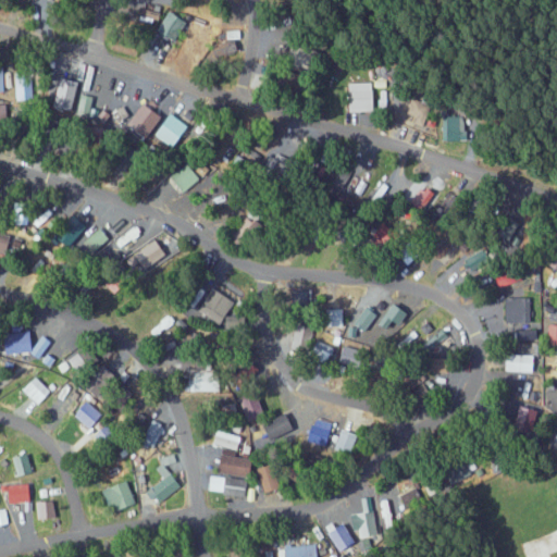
[(185,17),(166,12),(161,33),(180,38),(185,17)]
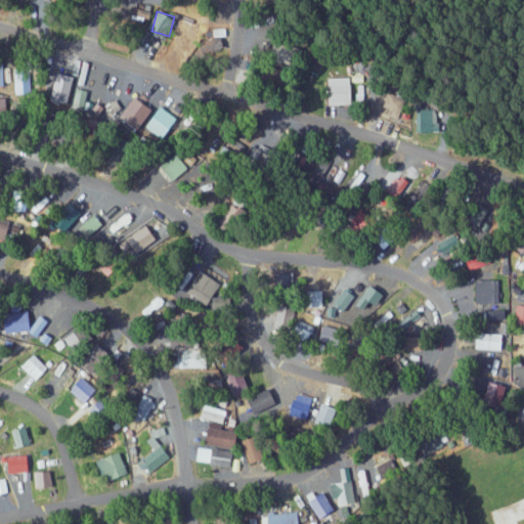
[(300,48),(275,44),(273,55),(298,58),(300,48)]
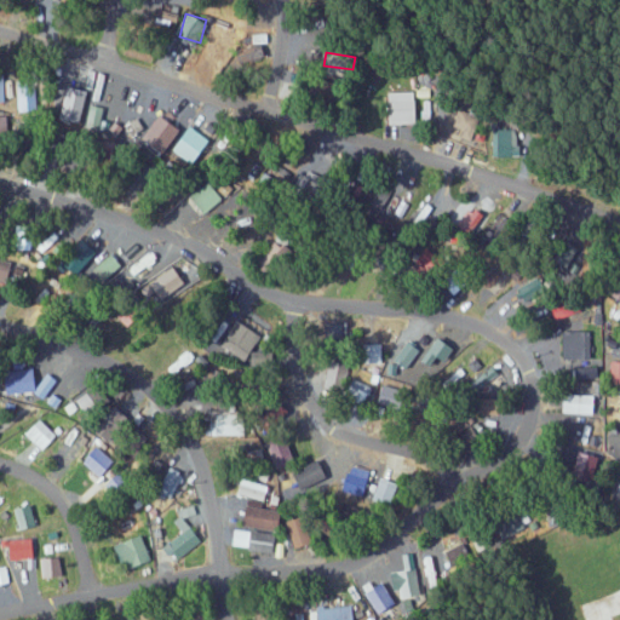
[(18,112),(36,110),(35,80),(17,81),(18,112)]
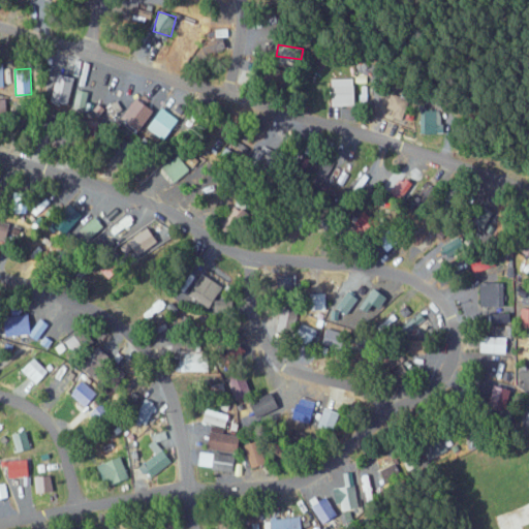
[(73,101),(74,75),(57,74),(56,100),(73,101)]
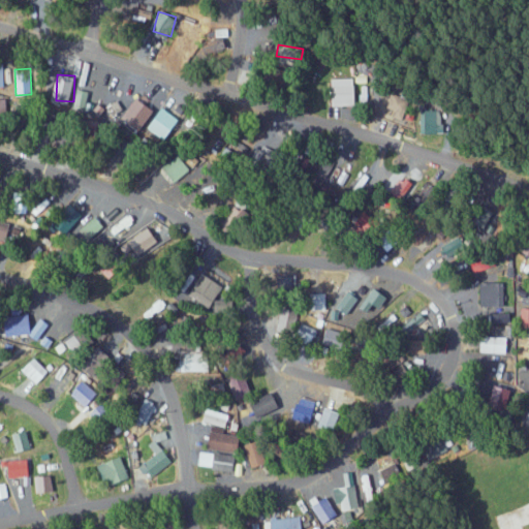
[(331,79),(332,106),(355,105),(354,78),(331,79)]
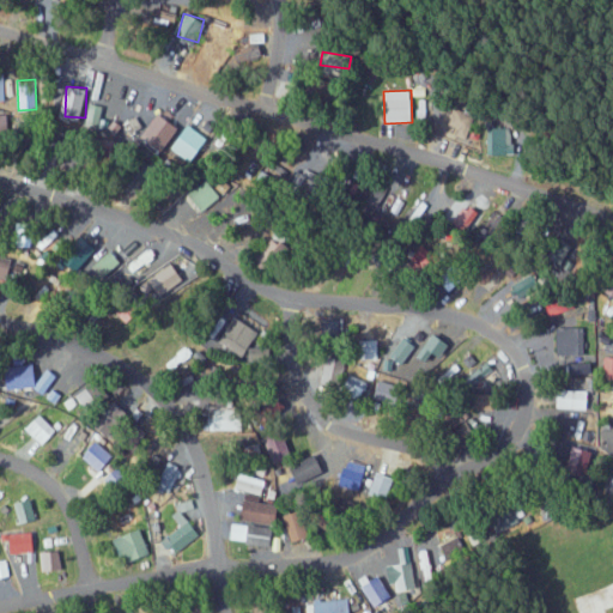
[(455,135),(462,138),(471,115),(454,109),(448,125),(457,129),(455,135)]
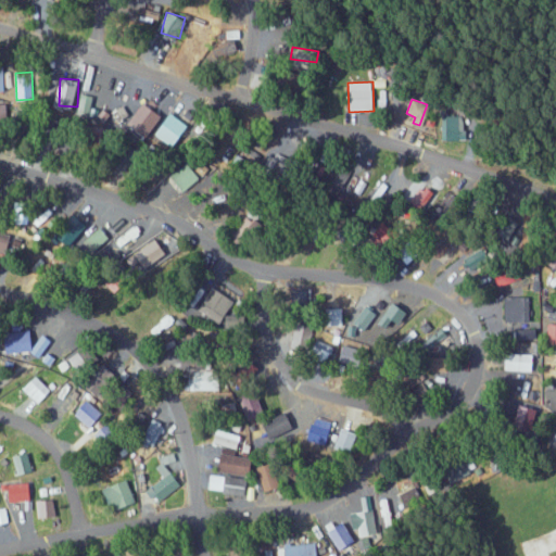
[(163,115),(144,102),(128,124),(147,138),(163,115)]
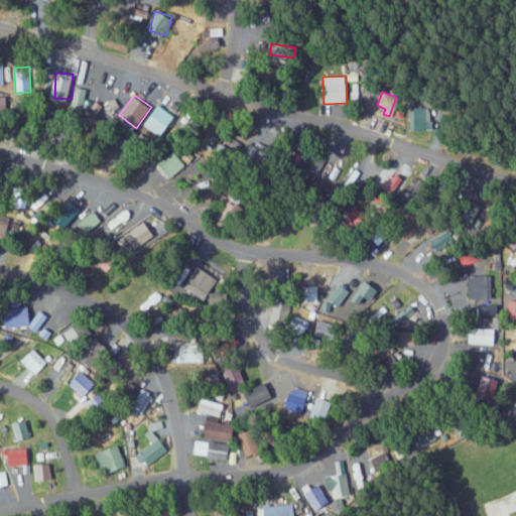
[(8,96),(0,96),(0,117),(9,117),(8,96)]
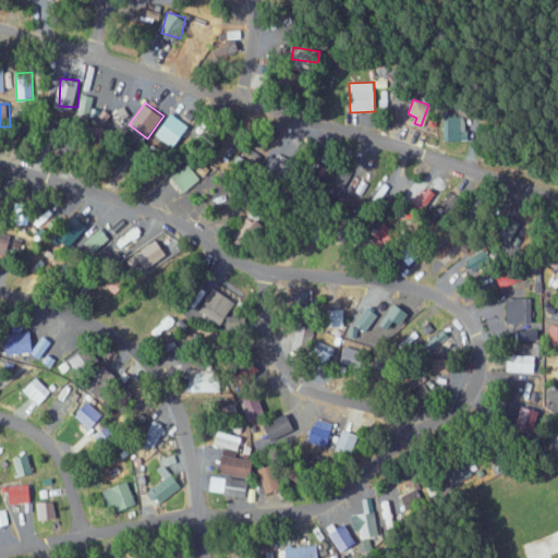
[(156,136),(174,148),(189,125),(170,113),(156,136)]
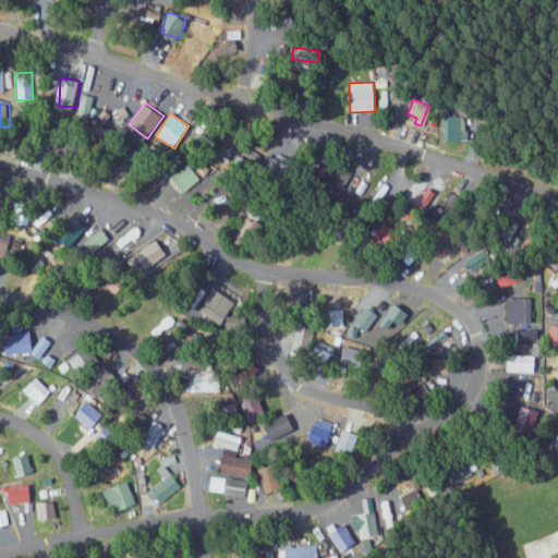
[(252,169),(256,157),(239,150),(234,162),(252,169)]
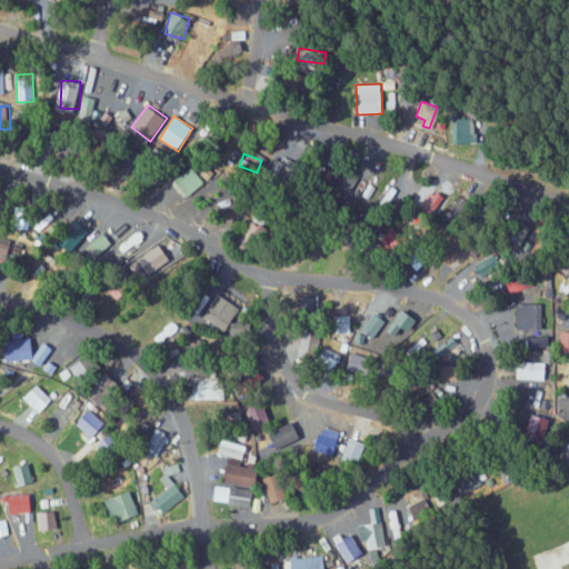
[(205,186),(192,167),(176,179),(187,197),(205,186)]
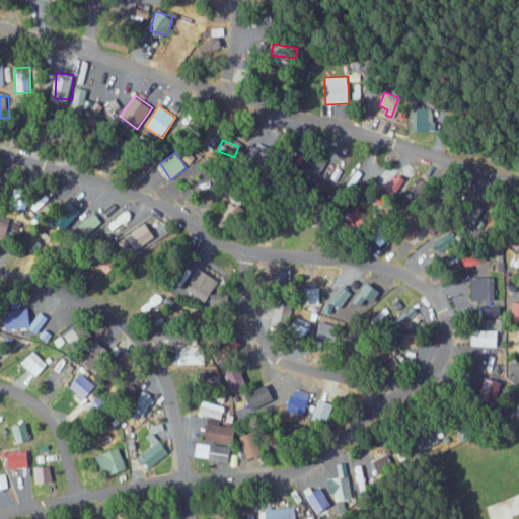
[(245,212),(236,202),(221,216),(230,226),(245,212)]
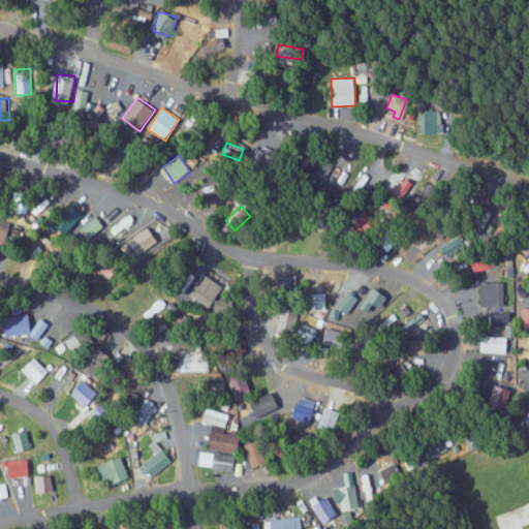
[(10,223),(0,220),(0,239),(5,241),(10,223)]
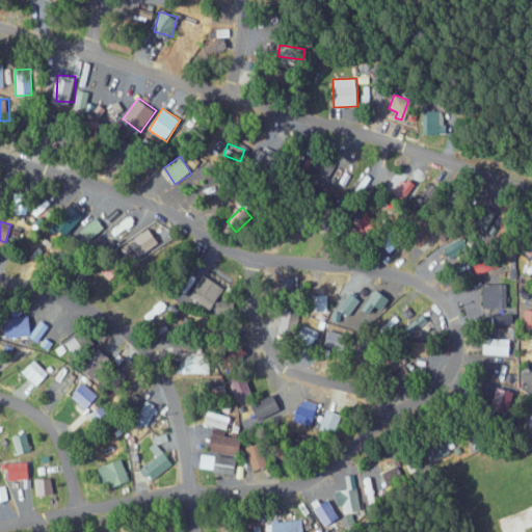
[(139,258),(161,245),(152,229),(130,241),(139,258)]
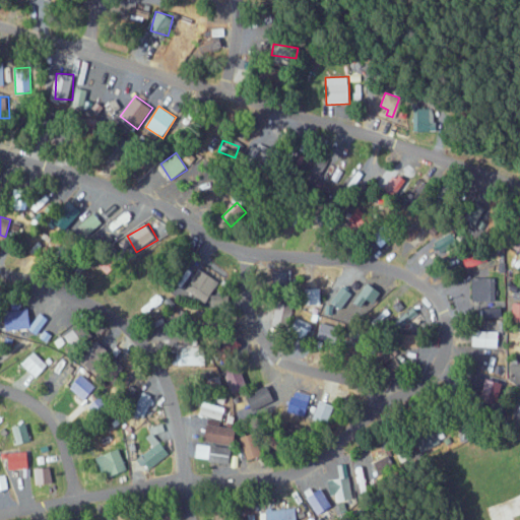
[(204,303),(217,280),(198,269),(185,291),(204,303)]
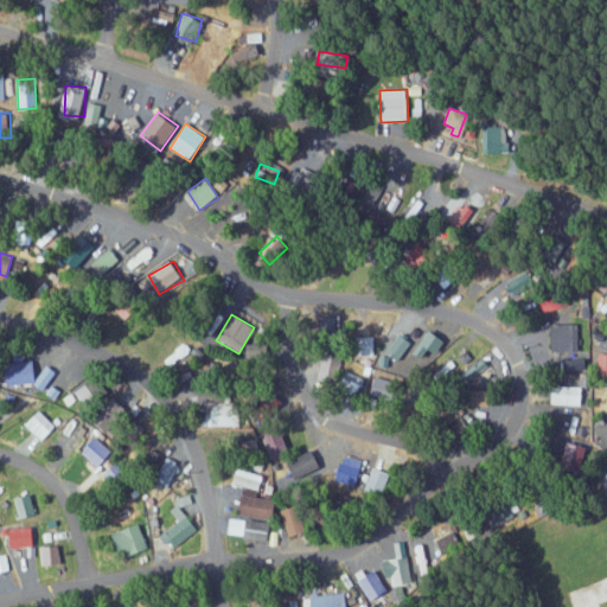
[(579,324),(553,325),(554,355),(580,353),(579,324)]
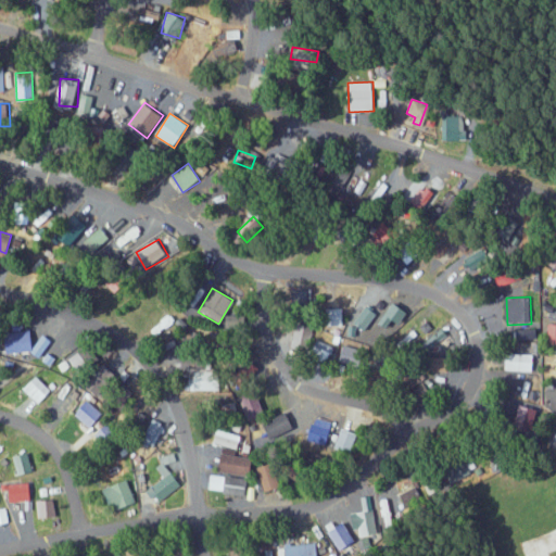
[(409,311),(395,302),(381,324),(395,332),(409,311)]
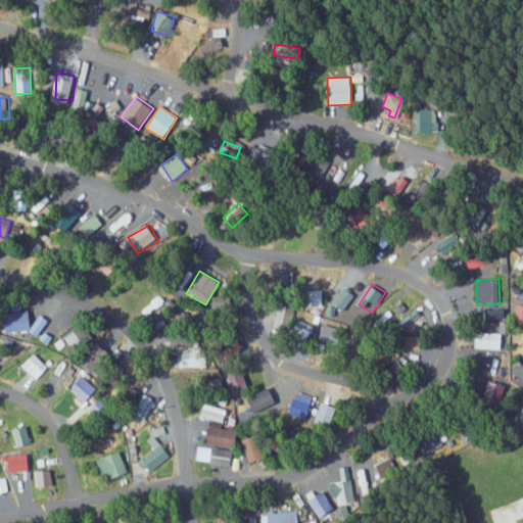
[(334,303),(344,311),(354,294),(344,287),(334,303)]
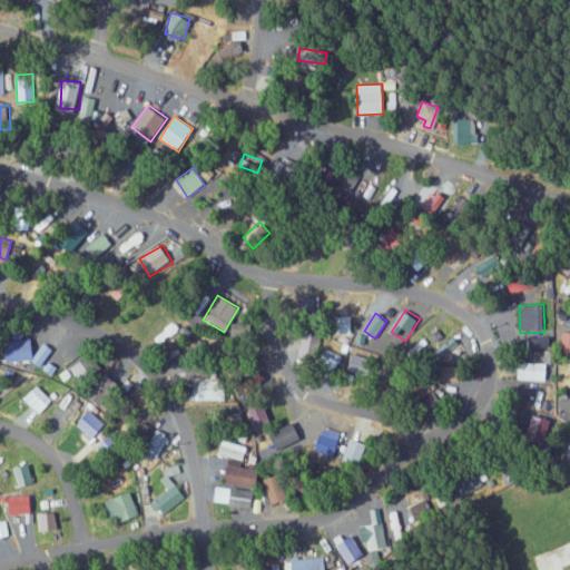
[(154,336),(159,344),(168,337),(174,345),(185,337),(174,322),(154,336)]
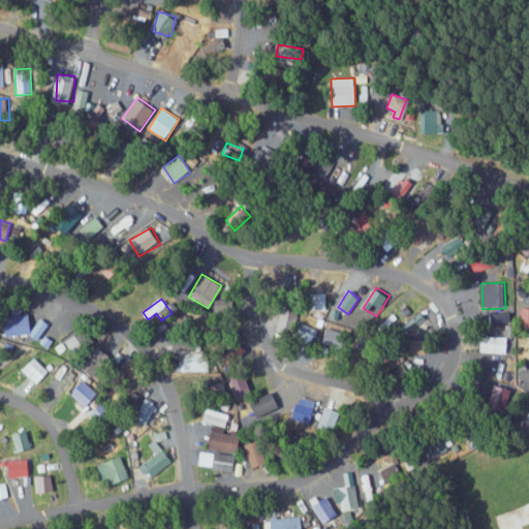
[(278,332),(292,333),(293,310),(279,309),(278,332)]
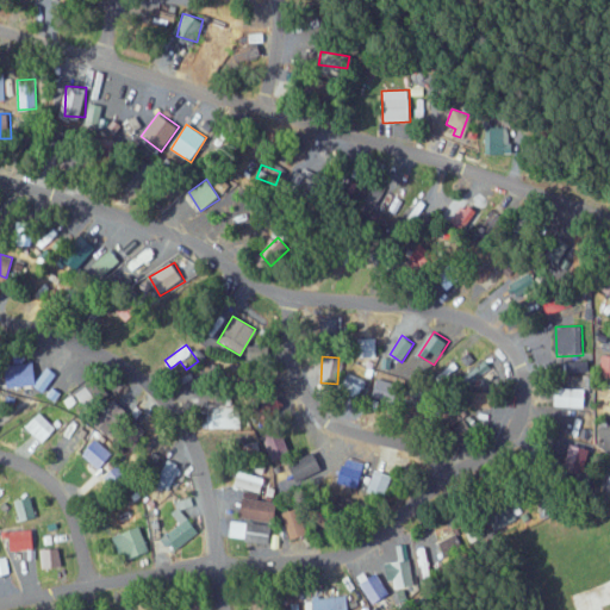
[(493,368),(485,359),(458,381),(466,391),(493,368)]
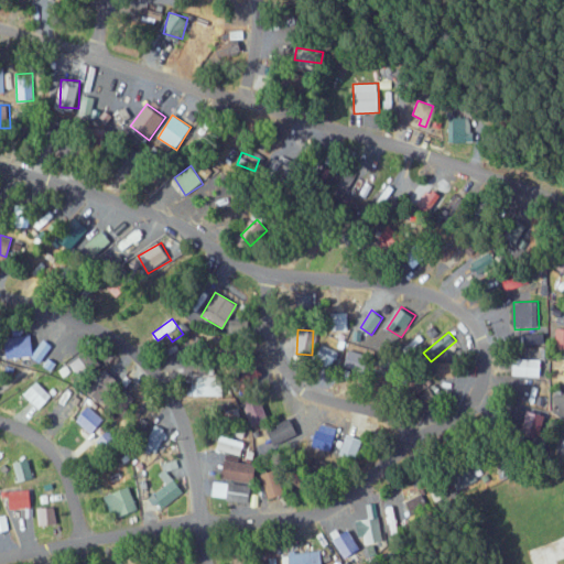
[(522,346),(545,346),(545,334),(521,335),(522,346)]
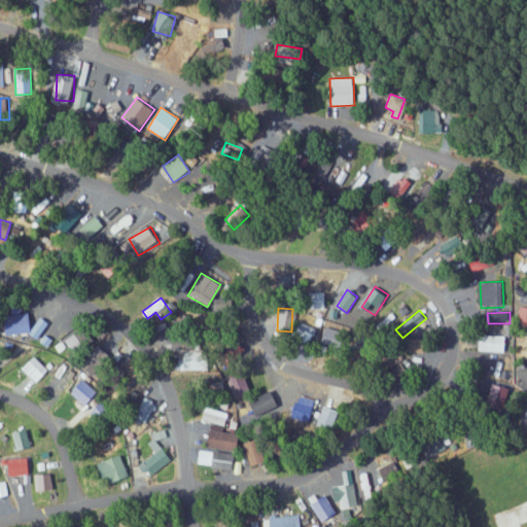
[(341,348),(346,327),(323,322),(318,343),(341,348)]
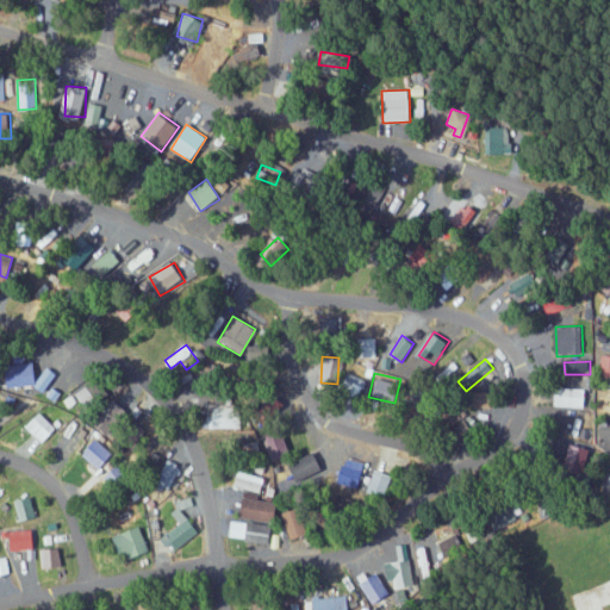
[(78,391),(83,408),(107,399),(101,381),(78,391)]
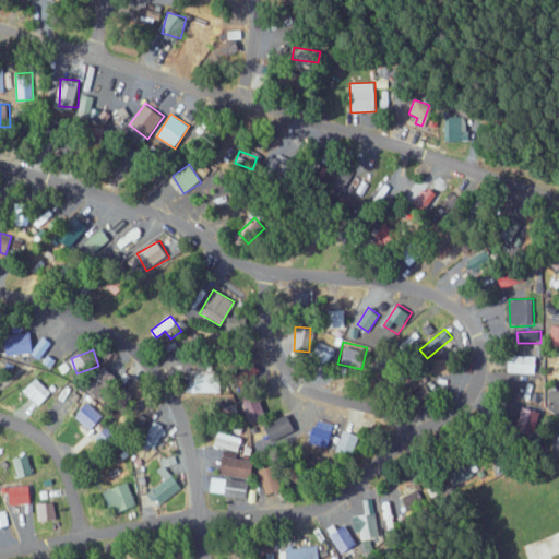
[(534,356),(508,356),(507,372),(534,372),(534,356)]
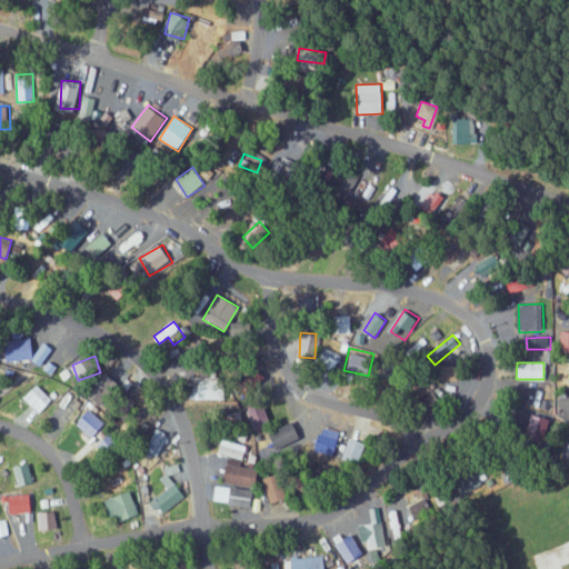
[(201,399),(228,399),(228,378),(201,378),(201,399)]
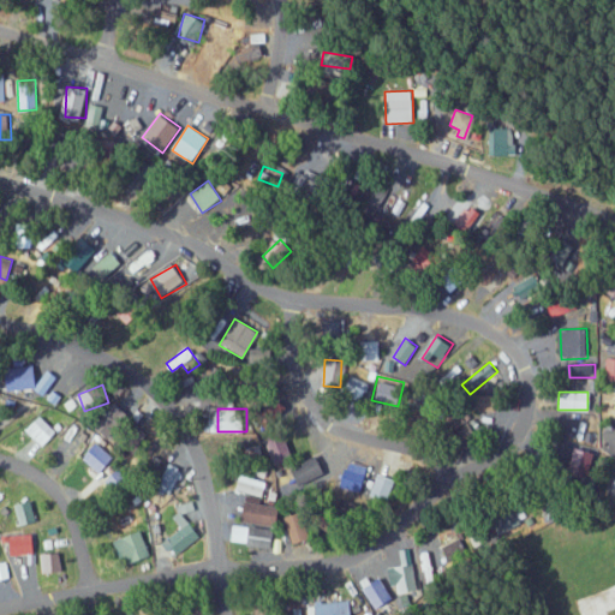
[(24,431),(41,447),(55,433),(39,417),(24,431)]
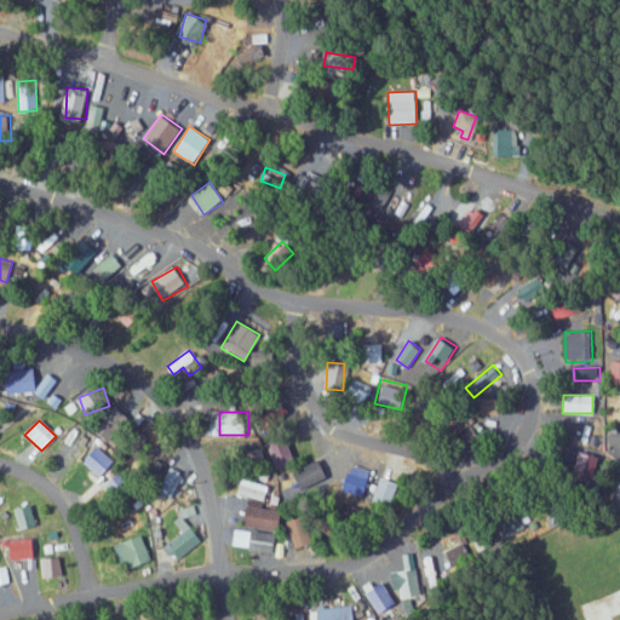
[(574,443),(589,442),(589,425),(573,425),(574,443)]
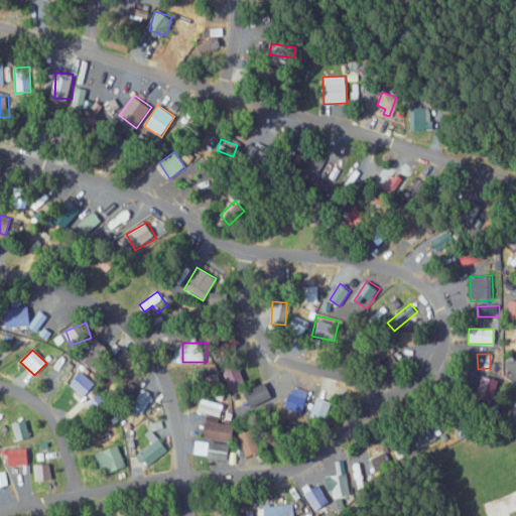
[(229,388),(245,384),(239,363),(223,367),(229,388)]
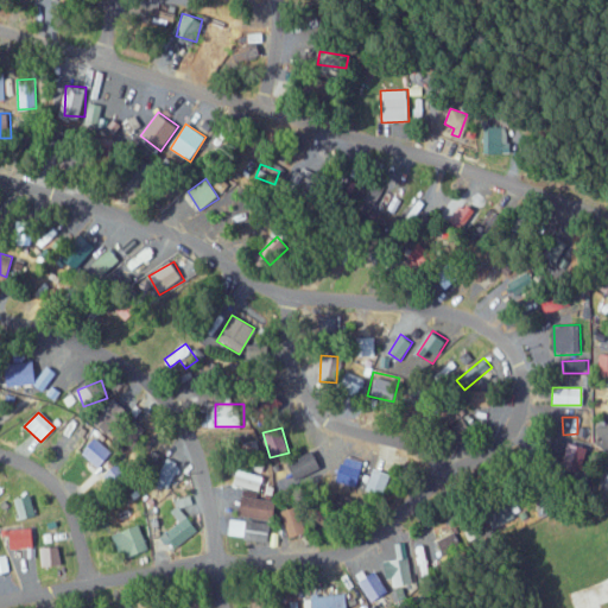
[(381,448),(399,453),(404,436),(385,431),(381,448)]
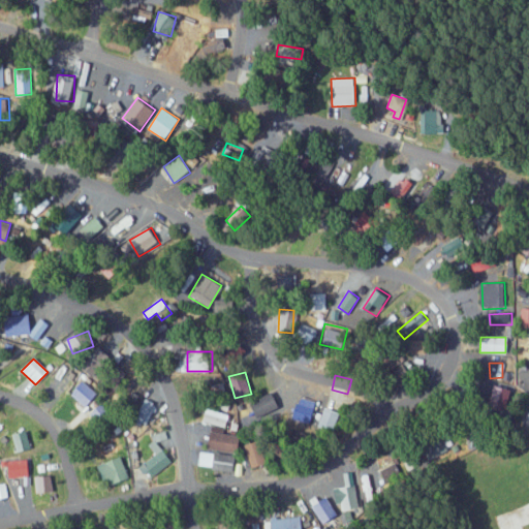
[(71,394),(85,406),(96,394),(83,381),(71,394)]
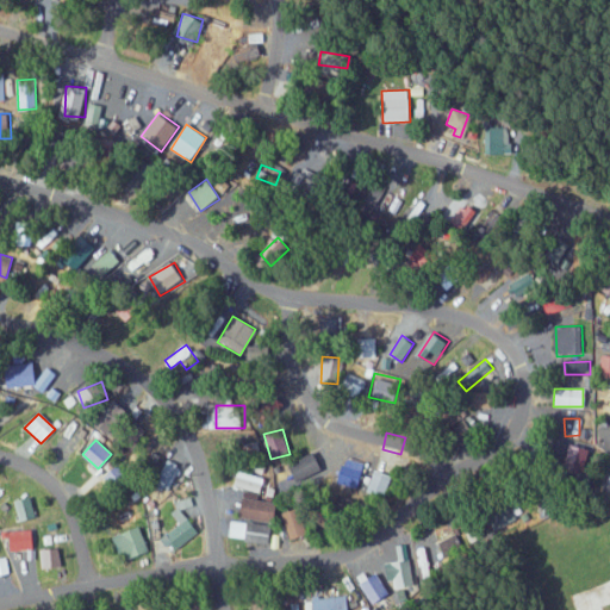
[(599,448),(571,442),(566,462),(595,468),(599,448)]
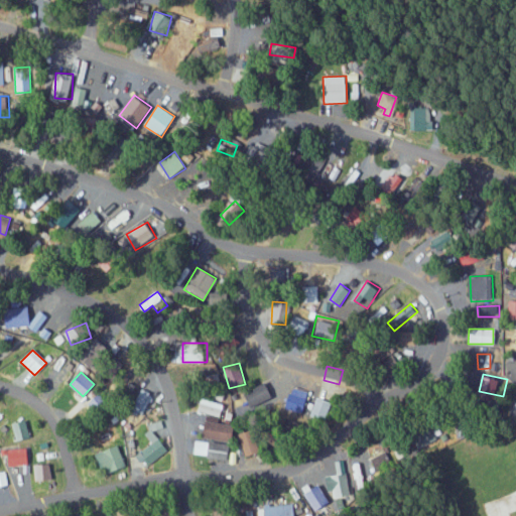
[(273,398),(266,382),(244,392),(251,408),(273,398)]
